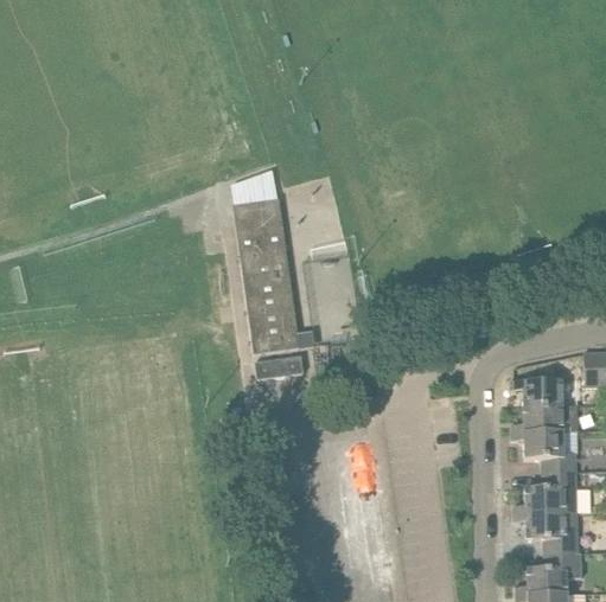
[(298,332),(281,217),(279,198),(233,205),(253,353),(299,347),(299,346),(314,345),(312,330),(298,332)]
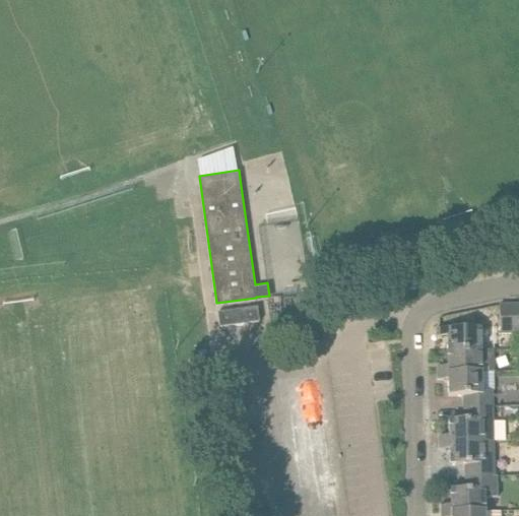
[(500,330),(512,330),(511,302),(500,302),(500,330)]
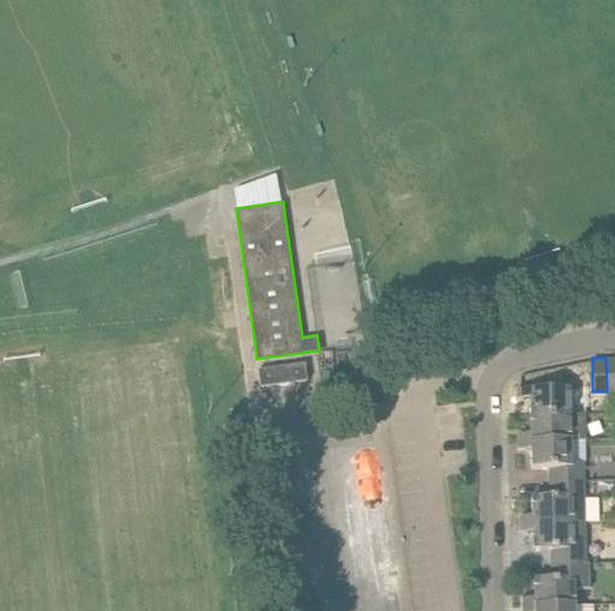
[(305,361),(258,367),(260,385),(307,378),(305,361)]
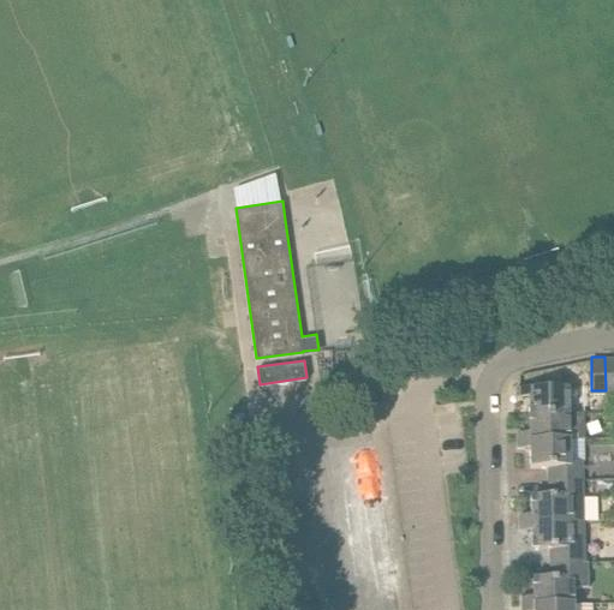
[(568,384),(517,386),(517,394),(529,394),(530,411),(568,411),(568,384)]
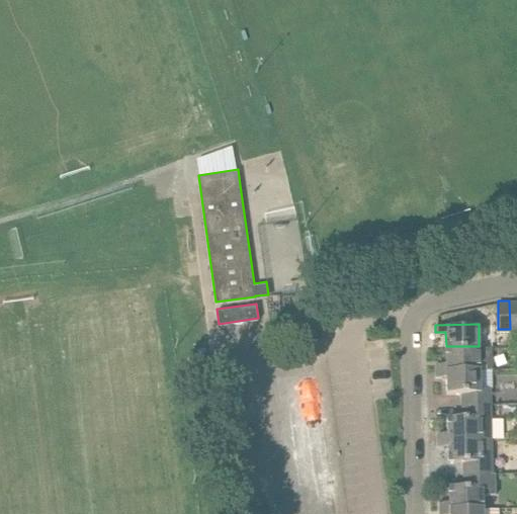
[(436,362),(436,369),(492,367),(492,346),(479,346),(446,346),(446,362),(436,362)]
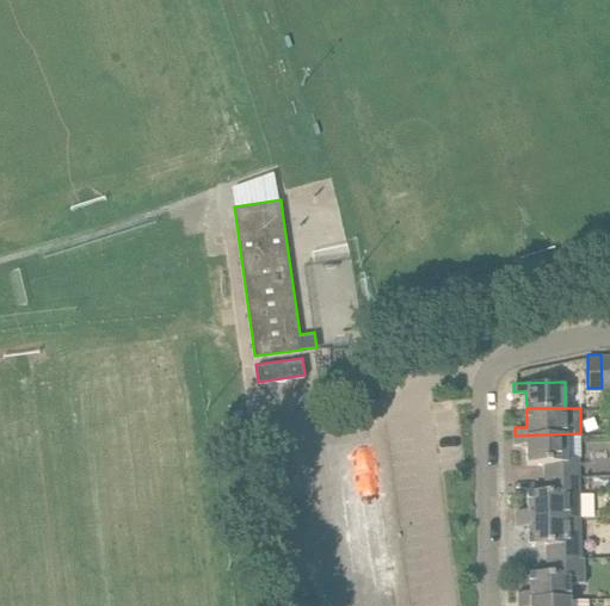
[(546,475),(580,474),(579,456),(566,456),(565,434),(580,434),(580,433),(515,436),(515,443),(527,443),(528,462),(546,462),(546,475)]
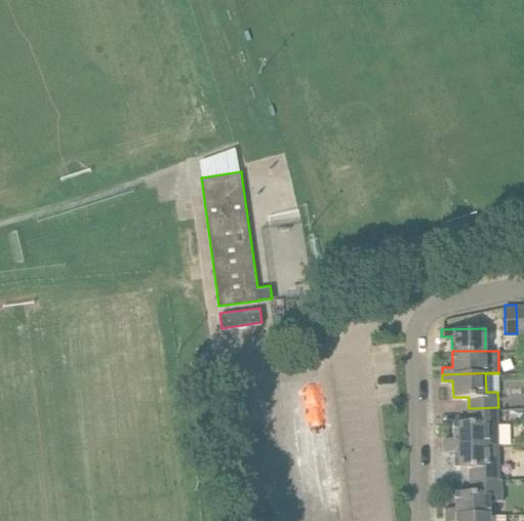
[(444,438),(444,445),(498,443),(498,407),(469,408),(469,422),(453,422),(453,438),(444,438)]
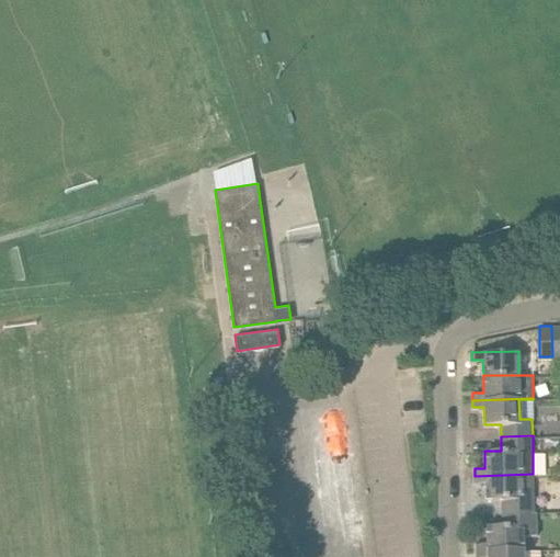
[(533,489),(533,474),(475,476),(475,482),(486,482),(487,499),(502,499),(502,512),(534,511),(533,489)]
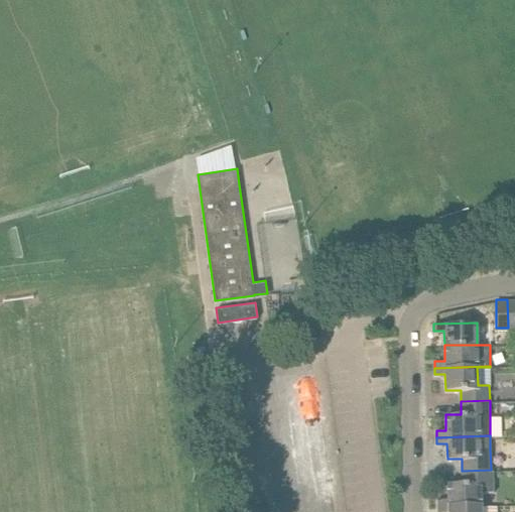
[(463,483),(447,483),(447,499),(437,499),(437,506),(482,505),(481,491),(495,491),(495,470),(491,470),(462,471),(463,483)]
